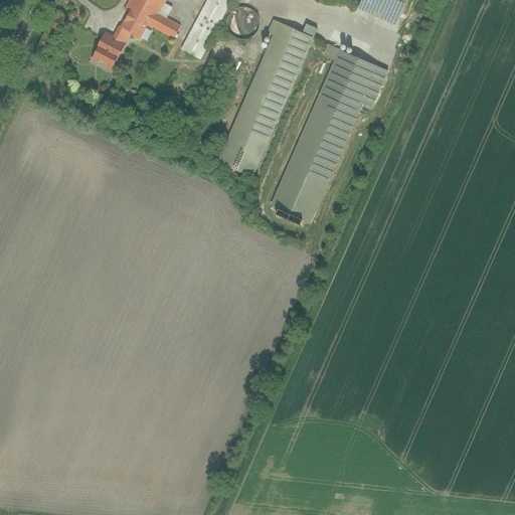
[(160,0),(132,0),(120,23),(142,35),(147,25),(153,13),(160,0)]
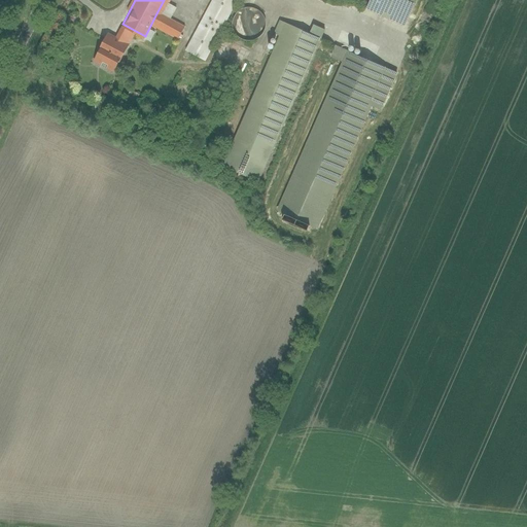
[(211,0),(184,49),(206,61),(238,0),(211,0)]
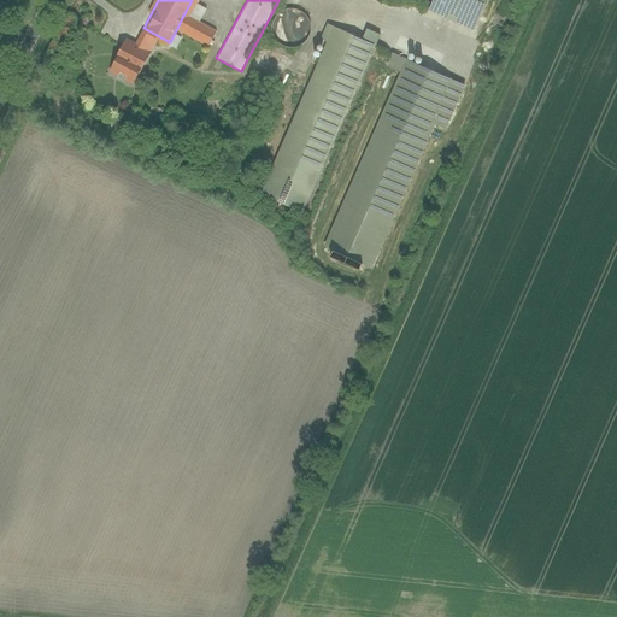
[(436,0),(433,10),(471,28),(485,0),(436,0)]
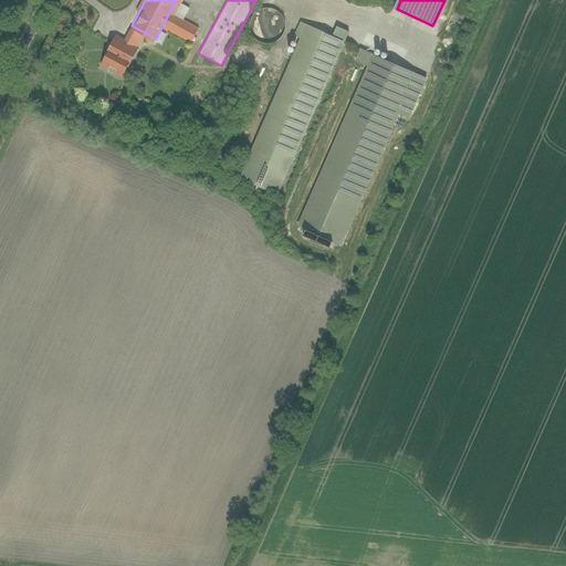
[(281,38),(279,9),(251,10),(253,39),(281,38)]
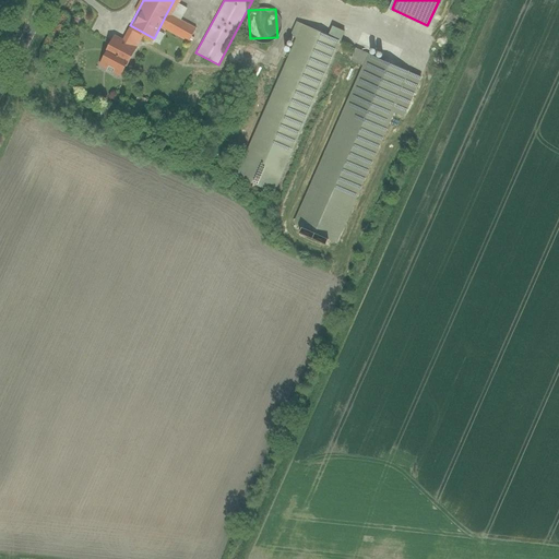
[(194,30),(166,14),(159,27),(188,43),(194,30)]
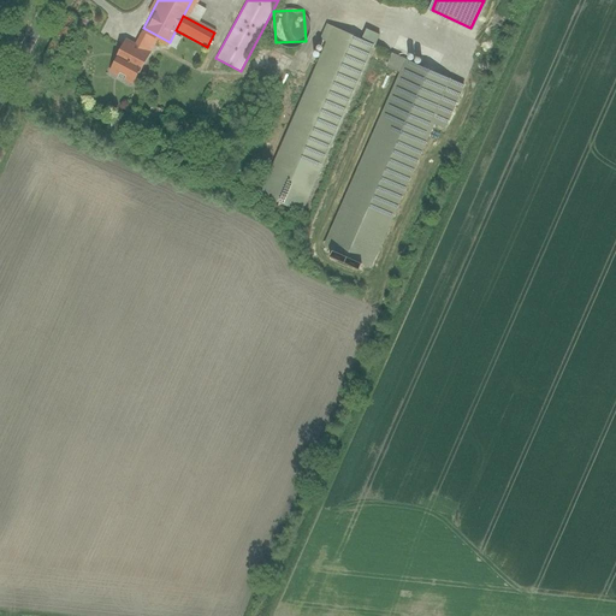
[(375,45),(330,25),(261,190),(307,209),(375,45)]
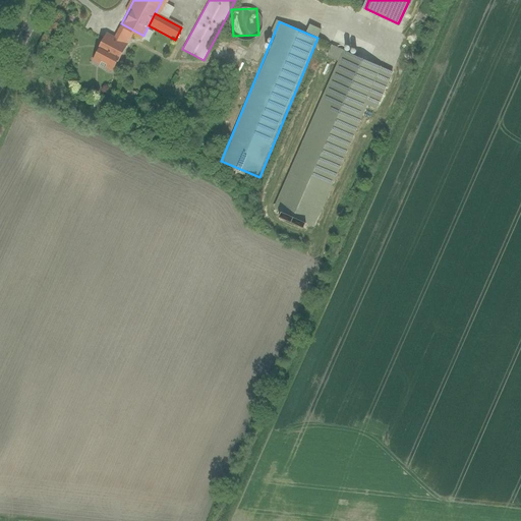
[(127,43),(108,32),(92,60),(111,71),(127,43)]
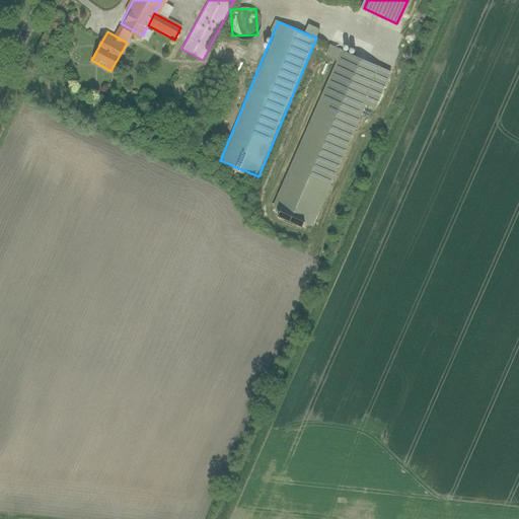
[(382,67),(341,49),(277,199),(318,216),(382,67)]
